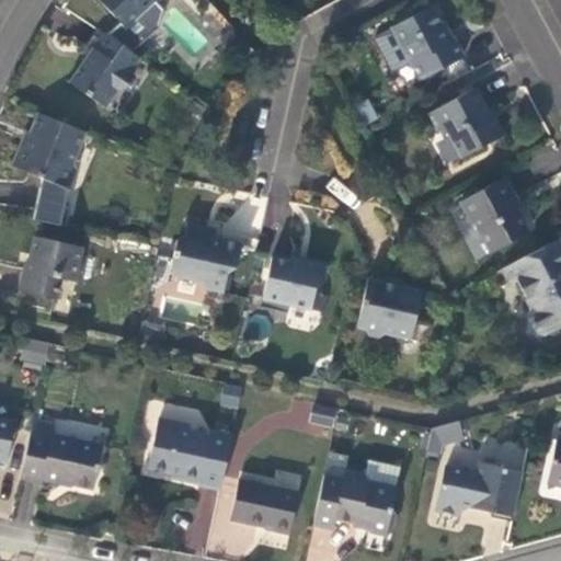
[(163,0),(100,0),(126,27),(155,1),(158,4),(163,0)]
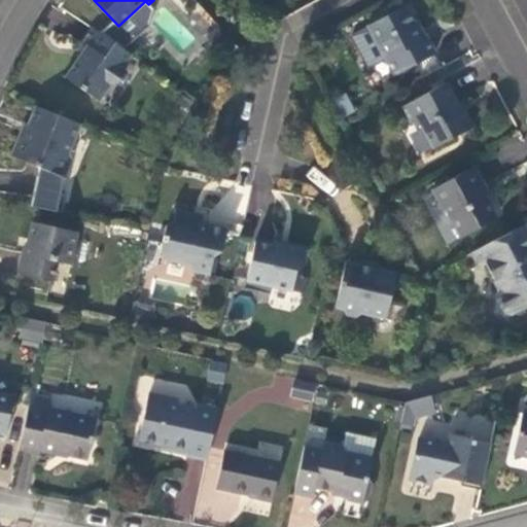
[(395,75),(435,54),(426,38),(423,40),(406,5),(369,25),(395,75)]
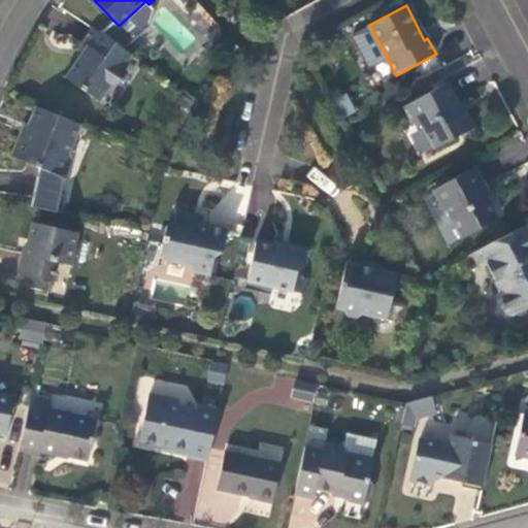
[(132,54),(93,27),(81,43),(89,48),(81,60),(77,57),(64,77),(99,101),(110,85),(118,84),(127,70),(123,67),(132,54)]
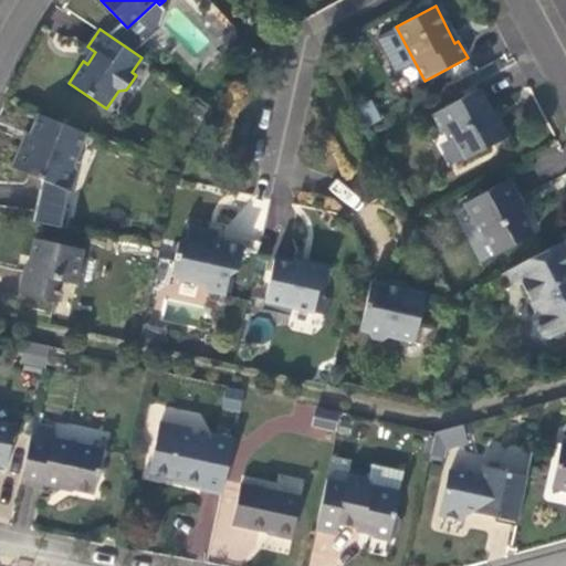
[(507,136),(500,121),(496,123),(479,90),(432,114),(441,132),(454,136),(467,159),(507,136)]
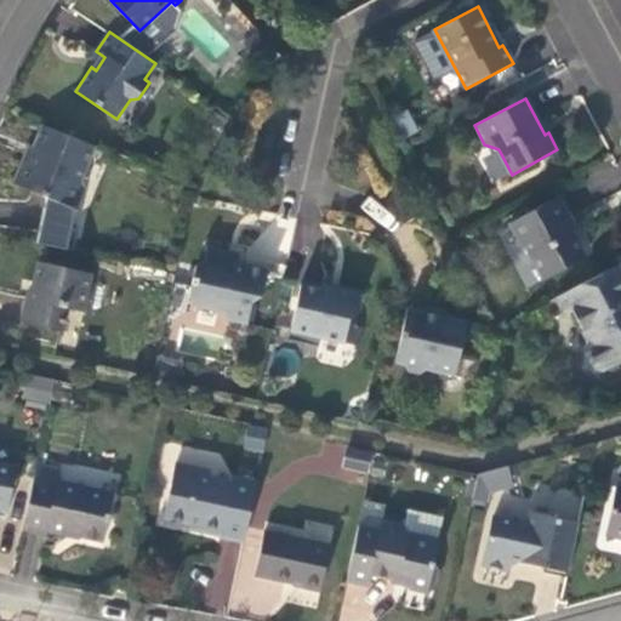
[(95,146),(40,124),(26,161),(23,160),(13,183),(47,197),(38,243),(67,250),(75,208),(84,187),(81,178),(95,146)]
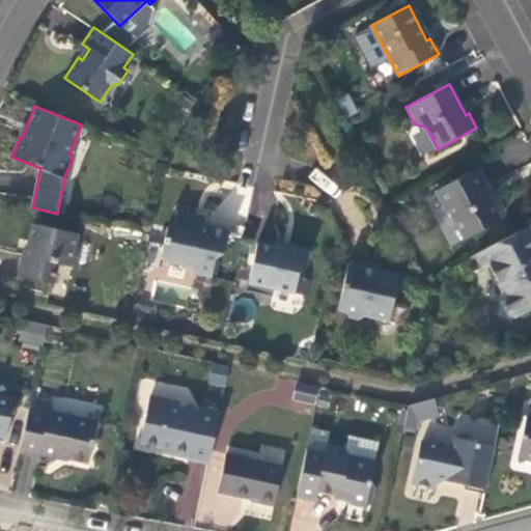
[(502,220),(485,188),(488,186),(478,168),(436,191),(445,210),(448,208),(465,240),(502,220)]
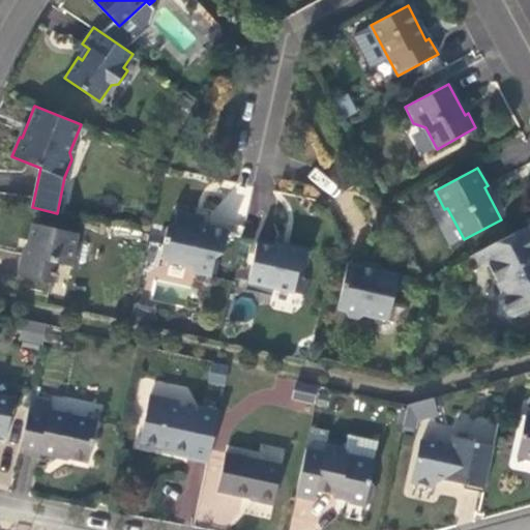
[(228,231),(202,225),(204,217),(177,211),(175,222),(167,228),(160,252),(167,262),(190,267),(194,273),(210,276),(214,258),(223,254),(228,231)]
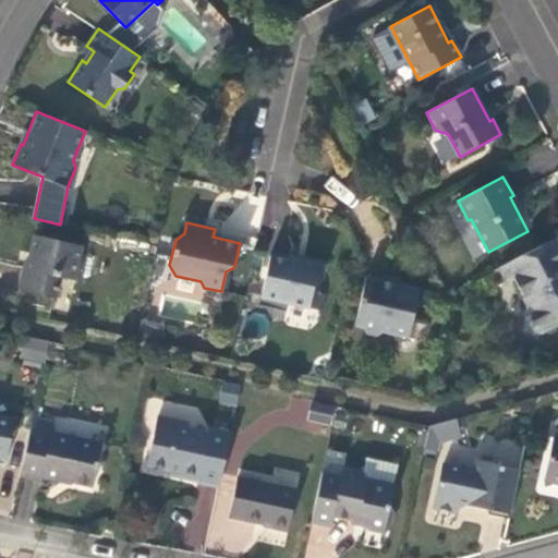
[(83,246),(34,235),(26,267),(24,267),(19,290),(57,298),(61,277),(75,280),(83,246)]
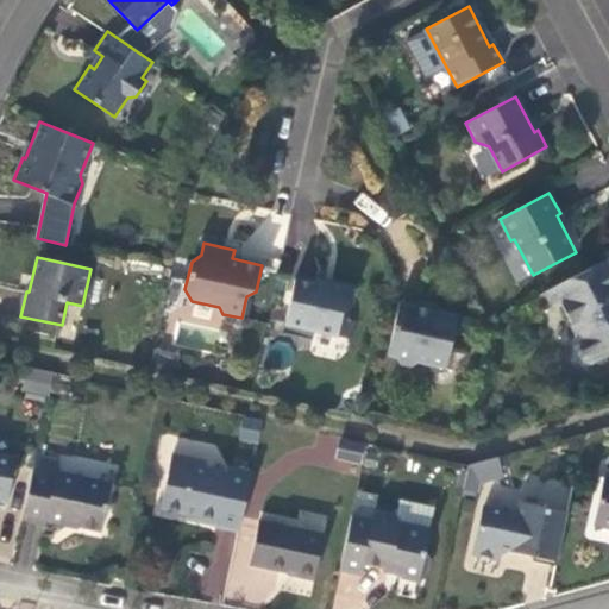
[(608,257),(552,288),(576,333),(572,345),(581,362),(589,365),(608,353),(608,257)]
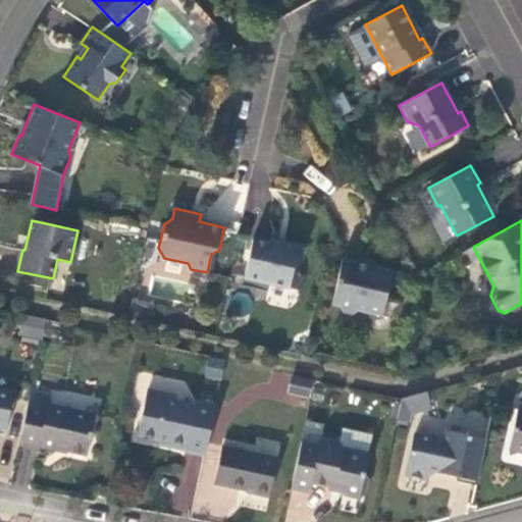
[(303,248),(271,242),(270,244),(253,240),(242,286),(267,292),(269,284),(289,289),(293,268),(300,264),(303,248)]
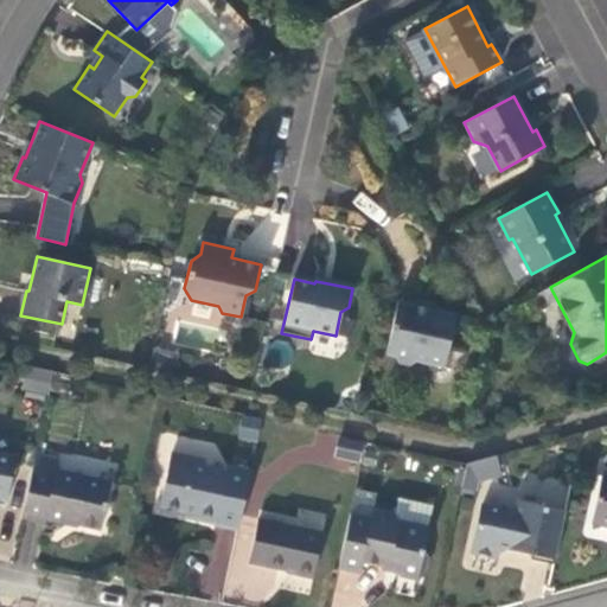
[(455,314),(398,302),(387,352),(394,355),(398,360),(411,364),(417,359),(445,365),(455,314)]
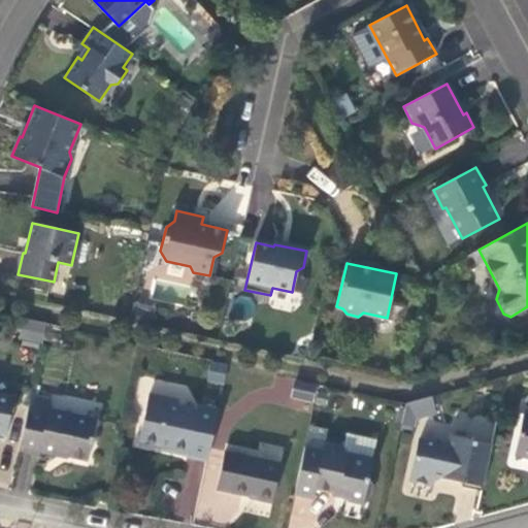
[(135,304),(131,320),(151,324),(155,308),(135,304)]
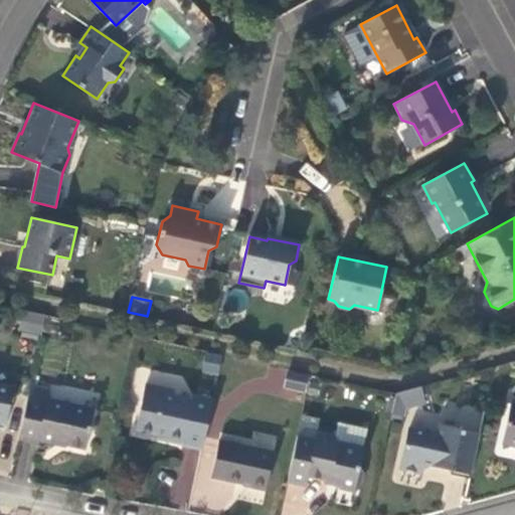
[(28,312),(23,331),(42,335),(46,316),(28,312)]
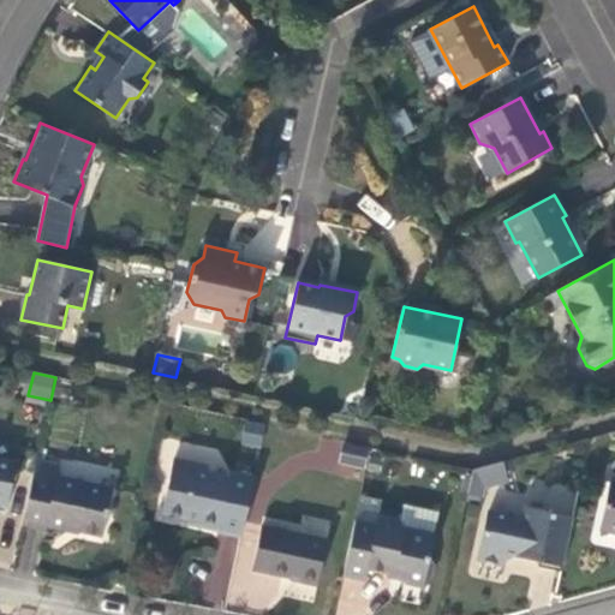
[(246,421),(242,445),(258,448),(264,424),(246,421)]
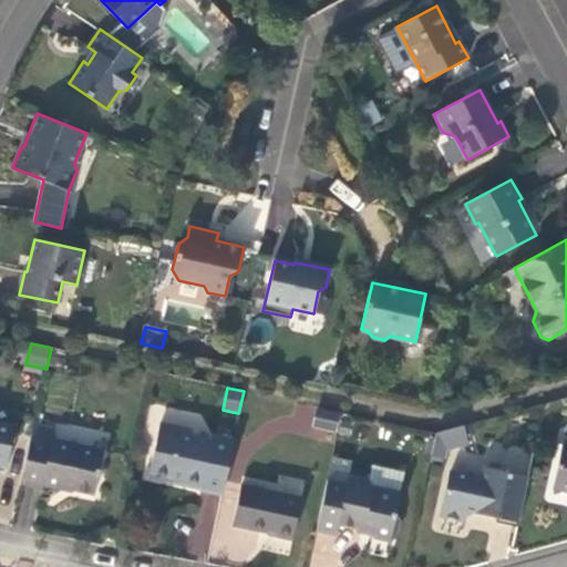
[(336,431),(339,414),(318,410),(315,425),(336,431)]
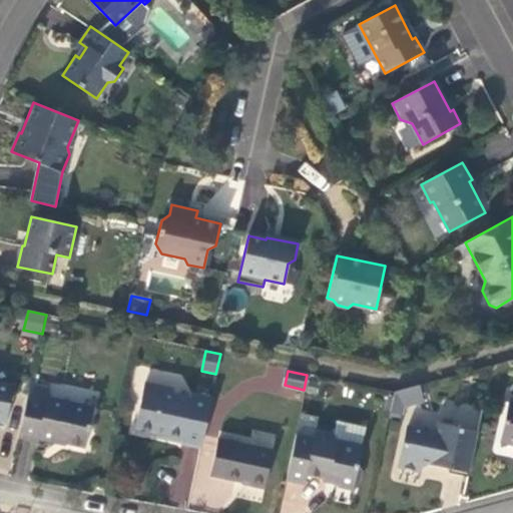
[(0,382),(0,426),(5,428),(13,386),(0,382)]
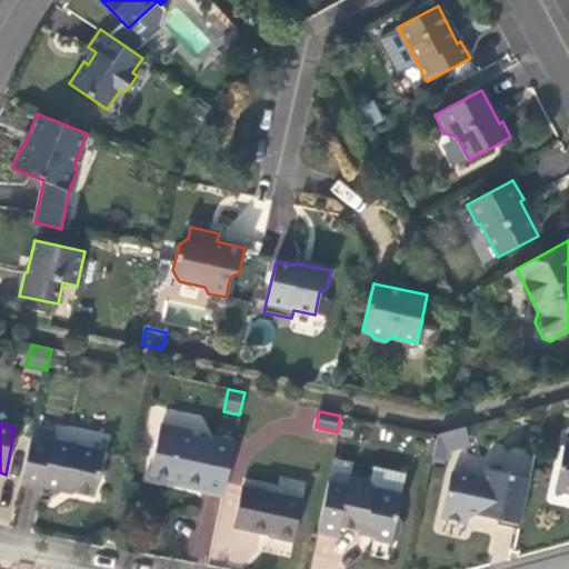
[(473,425),(463,427),(468,442),(478,440),(473,425)]
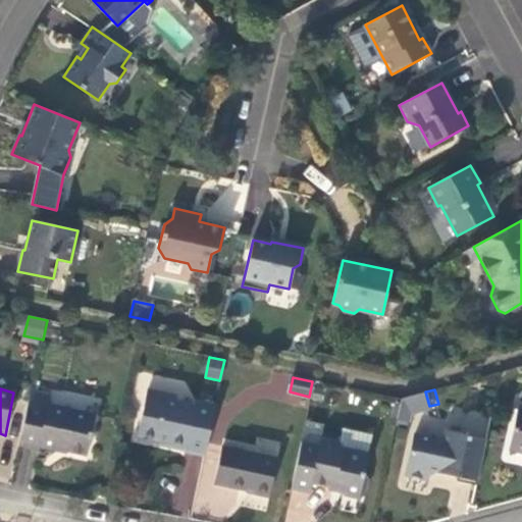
[(31,390),(19,444),(39,449),(40,447),(57,451),(57,449),(87,456),(96,416),(49,405),(51,395),(31,390)]
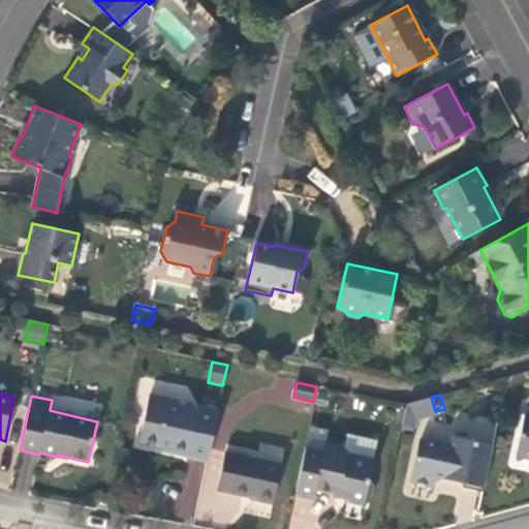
[(188,456),(187,458),(208,463),(218,412),(198,408),(197,412),(182,409),(178,403),(149,397),(139,440),(169,447),(168,452),(188,456)]
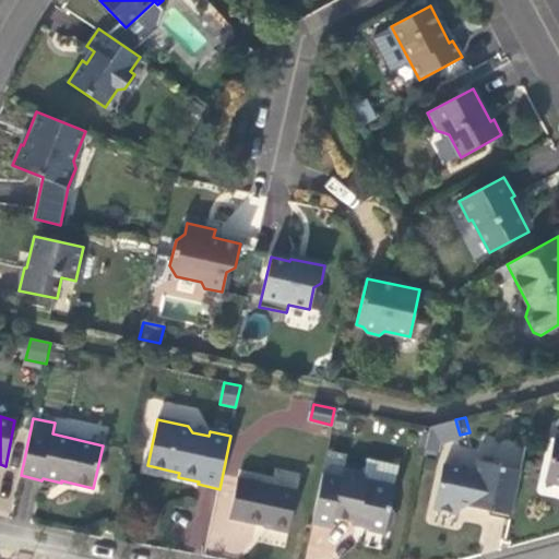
[(460,435),(455,419),(430,427),(426,447),(436,450),(438,440),(460,435)]
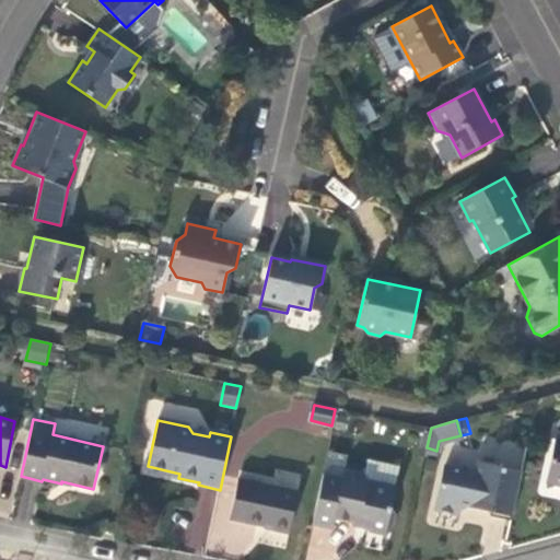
[(559,439),(556,439),(546,481),(559,485),(559,439)]
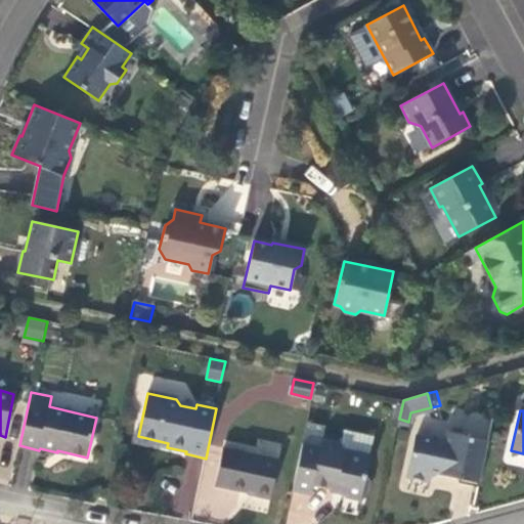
[(307,422),(303,443),(320,446),(322,439),(325,426),(307,422)]
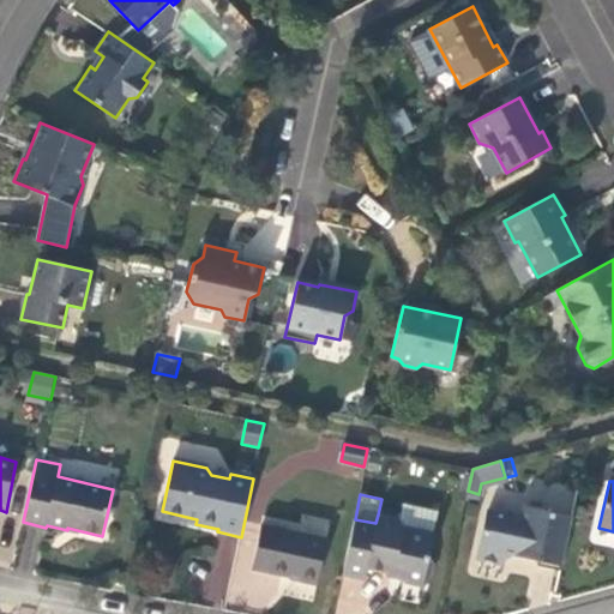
[(402,505),(399,519),(404,525),(433,533),(438,512),(402,505)]
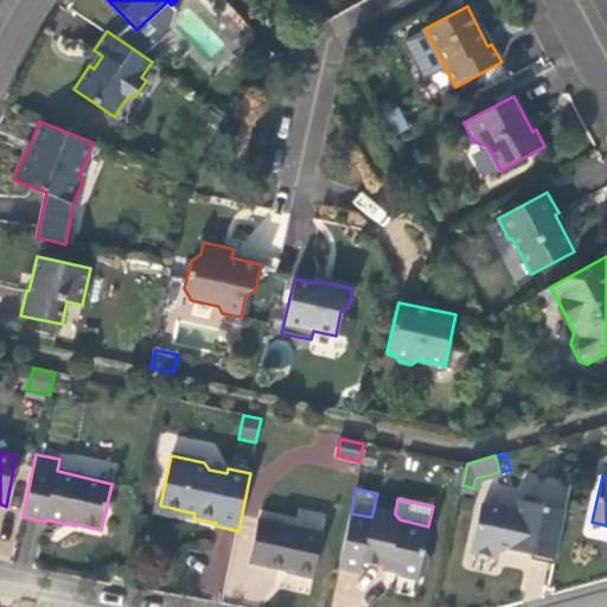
[(499,545),(532,553),(531,558),(554,563),(566,512),(518,502),(516,513),(481,505),(472,551),(497,557),(499,545)]
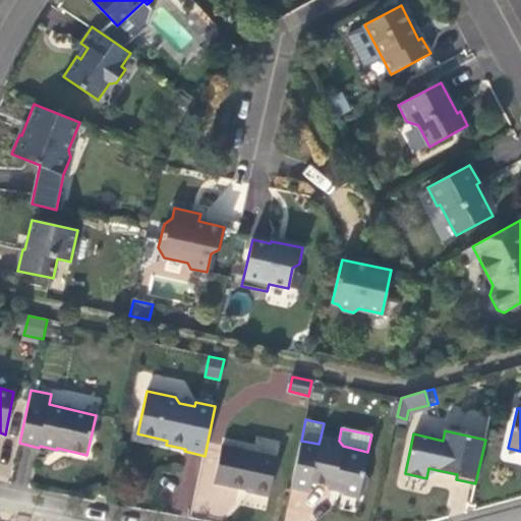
[(319,444),(301,441),(291,487),(309,491),(312,481),(339,487),(343,494),(358,497),(364,493),(367,477),(363,472),(367,452),(343,446),(339,441),(321,437),(319,444)]
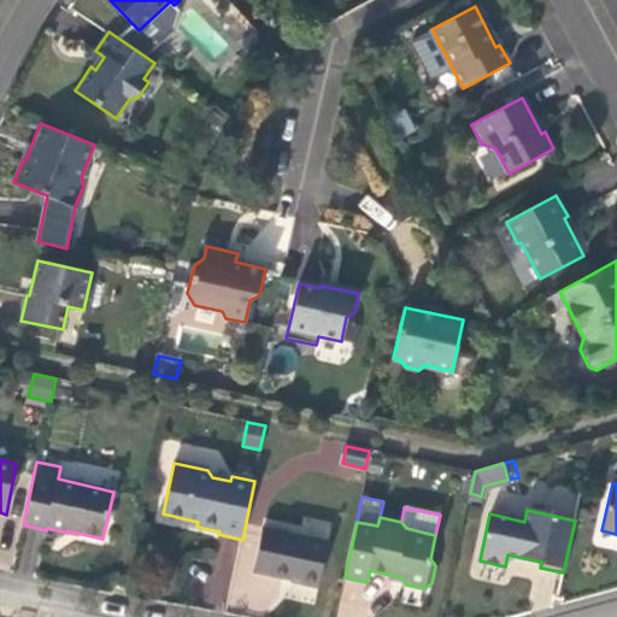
[(318,586),(328,542),(263,529),(253,571),(318,586)]
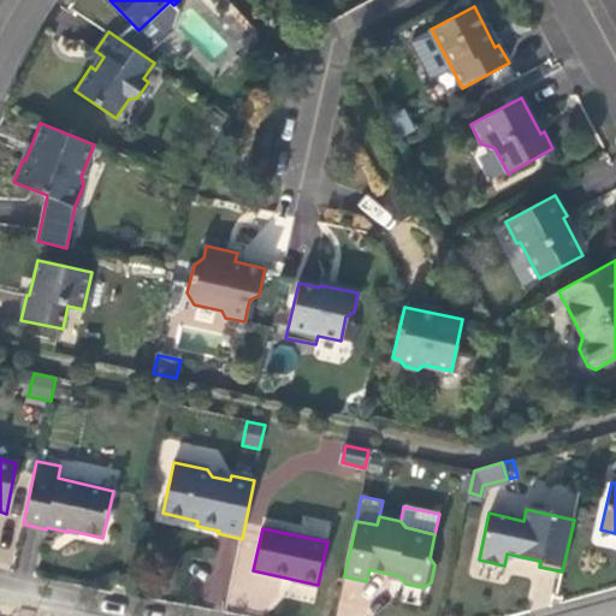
[(221,606),(236,540),(219,537),(205,602),(221,606)]
